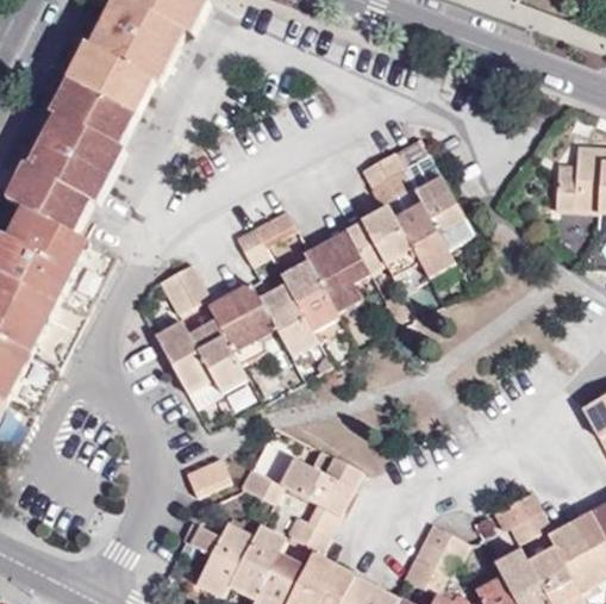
[(85,43),(67,78),(137,113),(155,80),(160,82),(186,31),(192,33),(208,0),(114,0),(91,47),(85,43)]
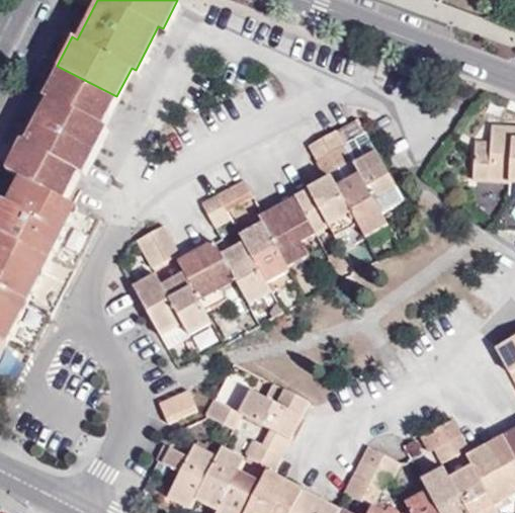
[(20,137),(4,168),(19,174),(64,198),(78,170),(83,173),(106,127),(102,124),(116,96),(57,66),(43,94),(47,97),(25,140),(20,137)]
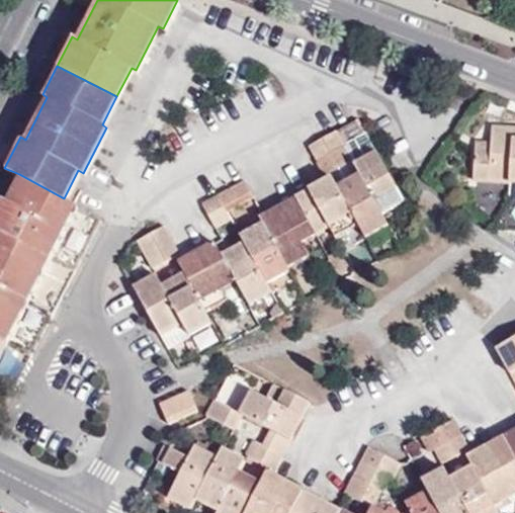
[(342,142),(364,131),(356,114),(307,142),(315,157),(342,142)]
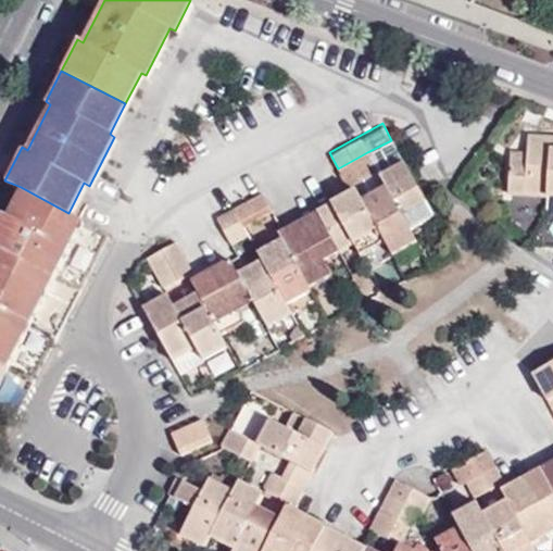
[(552,133),(526,132),(525,153),(507,152),(504,189),(552,192),(552,133)]
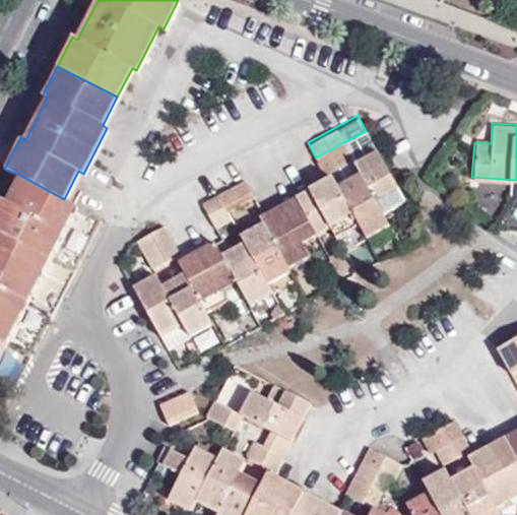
[(324,171),(350,156),(343,142),(316,157),(324,171)]
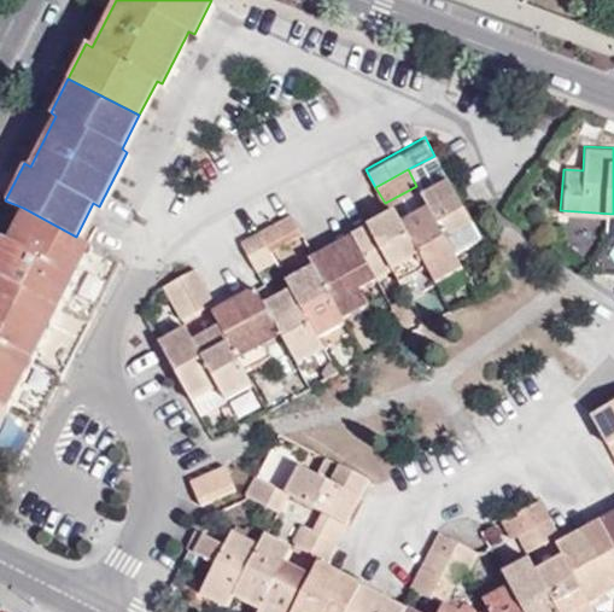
[(452,251),(479,237),(446,178),(420,192),(426,205),(452,251)]
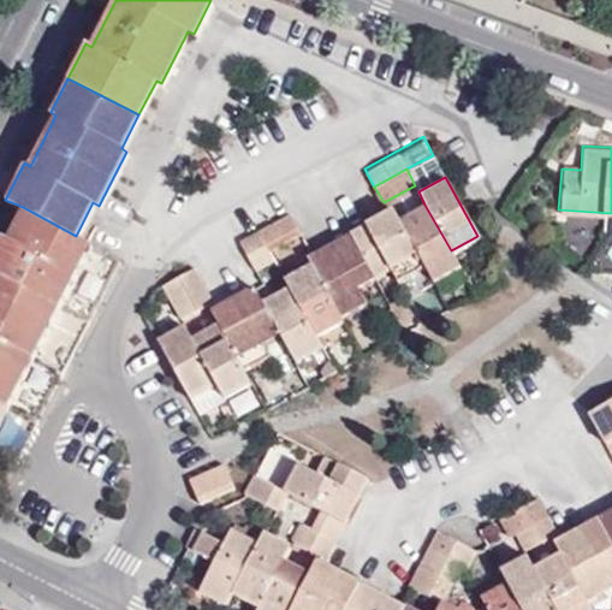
[(399,219),(425,205),(419,191),(415,185),(384,202),(386,209),(392,206),(399,219)]
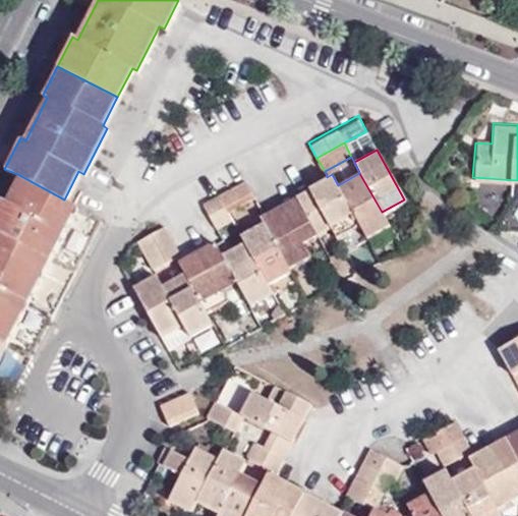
[(358,223),(371,245),(394,233),(382,212),(359,173),(338,185),(358,223)]
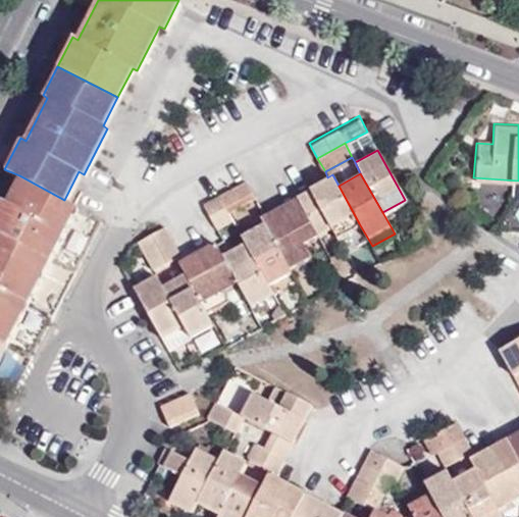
[(295,196),(316,233),(330,224),(336,236),(359,223),(339,186),(332,174),(327,177),(295,196)]
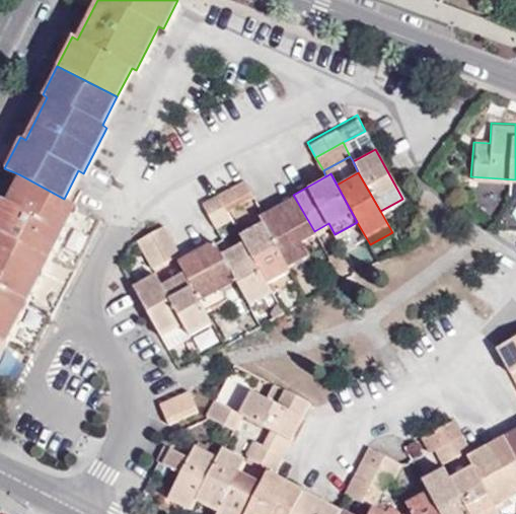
[(0,338),(28,353),(98,216),(84,210),(64,199),(19,174),(6,200),(1,198),(0,200),(0,338)]
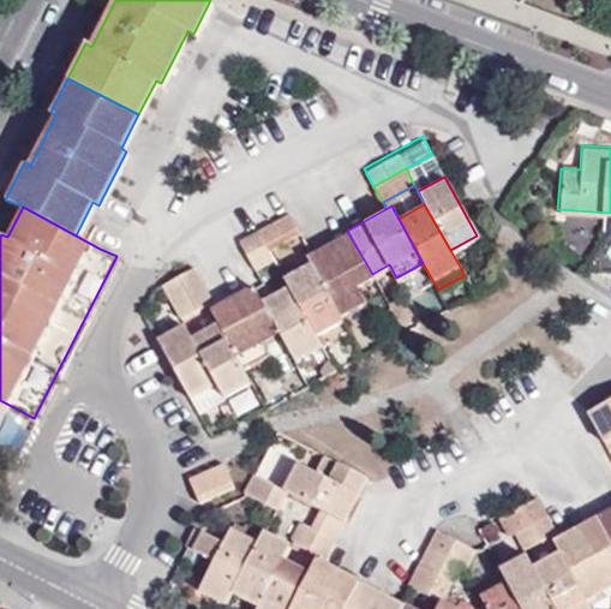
[(267,248),(299,230),(288,209),(255,227),(267,248)]
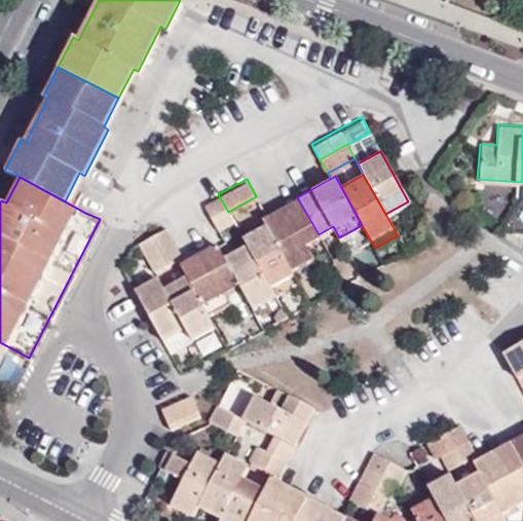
[(232,219),(228,212),(218,194),(203,202),(218,227),(232,219)]
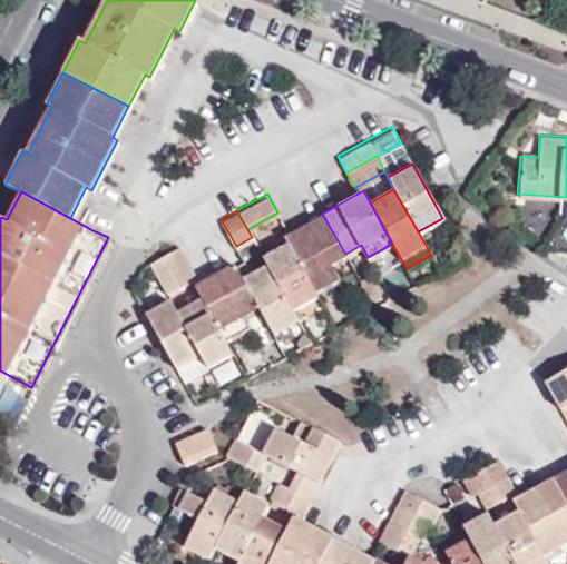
[(331,263),(345,254),(322,214),(287,233),(282,235),(286,241),(314,290),(338,276),(331,263)]
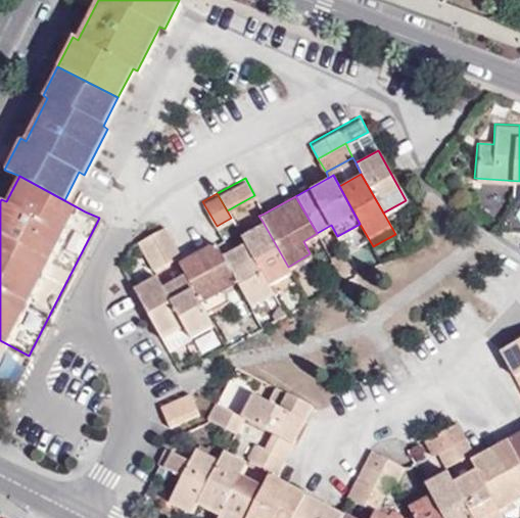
[(268,282),(289,271),(288,267),(263,222),(241,234),(245,242),(268,282)]
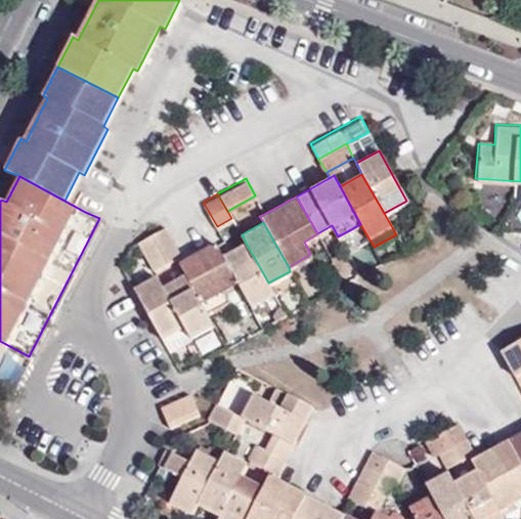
[(144,254),(173,240),(164,224),(136,240),(144,254)]
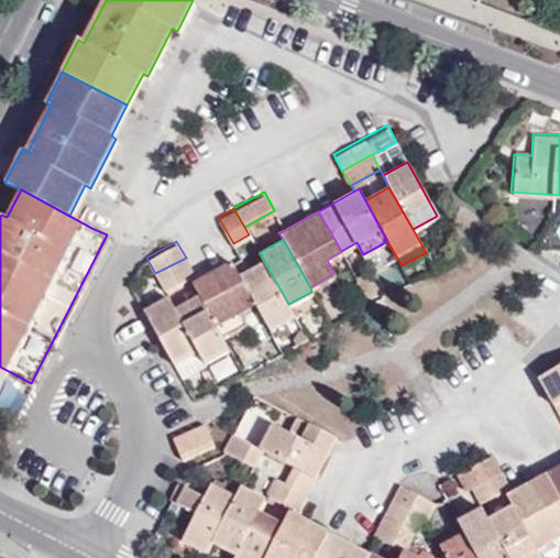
[(164,288),(193,271),(186,258),(155,273),(164,288)]
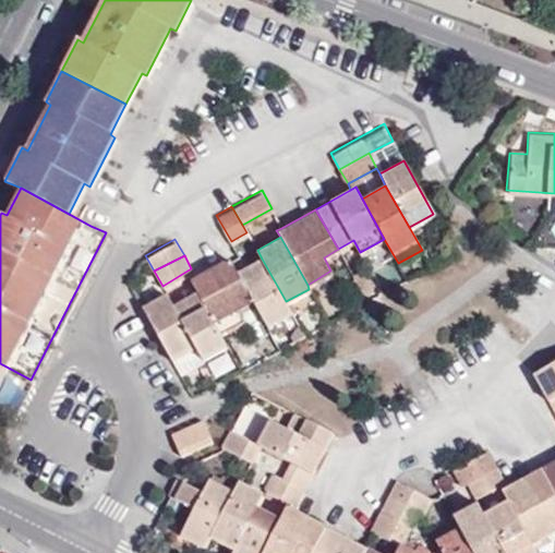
[(196,290),(219,332),(243,319),(237,308),(253,299),(237,272),(230,256),(195,275),(190,278),(196,290)]
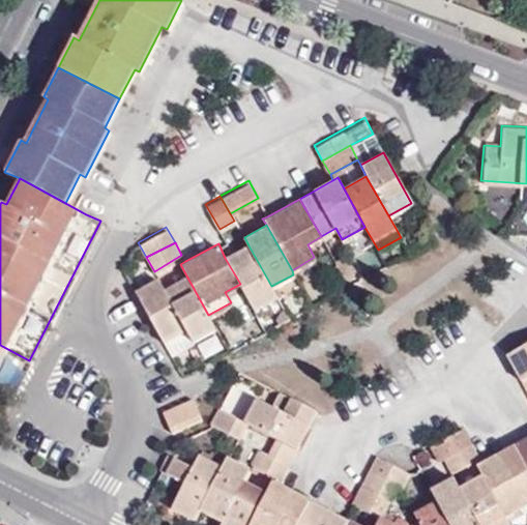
[(240,284),(253,309),(275,295),(271,286),(249,245),(225,258),(240,284)]
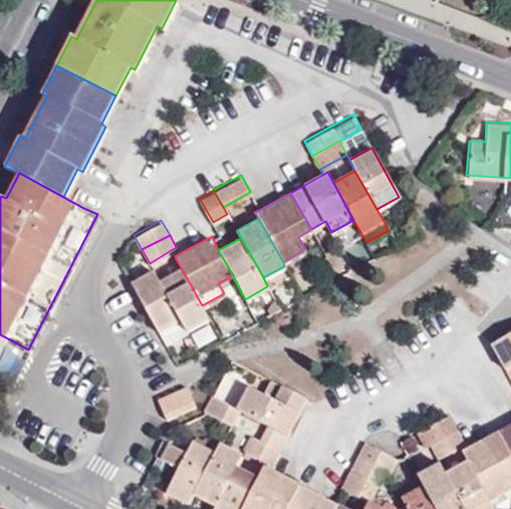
[(186,328),(208,316),(202,305),(181,267),(160,280),(180,317),(186,328)]
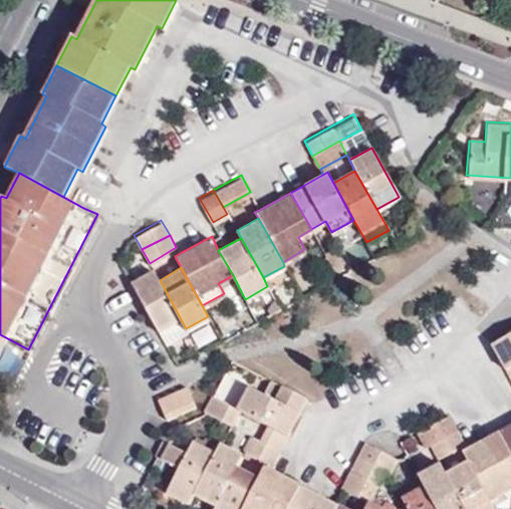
[(131,281),(158,331),(180,317),(160,280),(153,268),(131,281)]
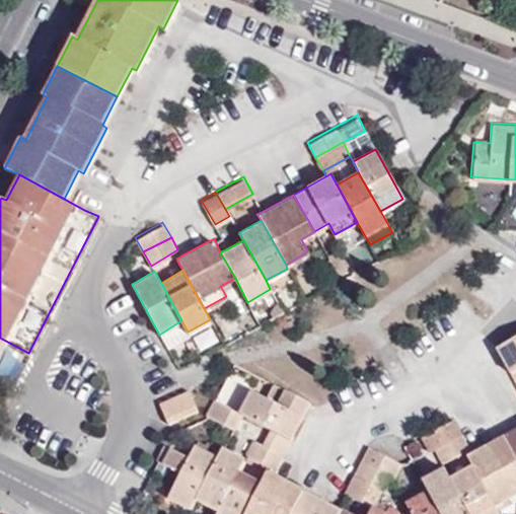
[(515,335),(497,346),(515,381),(515,335)]
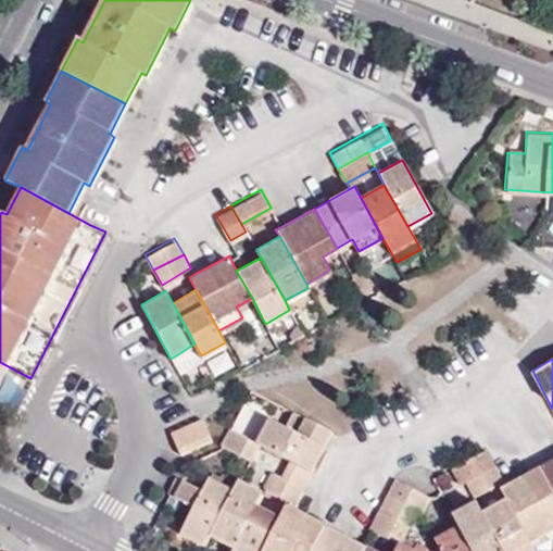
[(0,407),(12,413),(30,378),(0,362),(0,407)]
